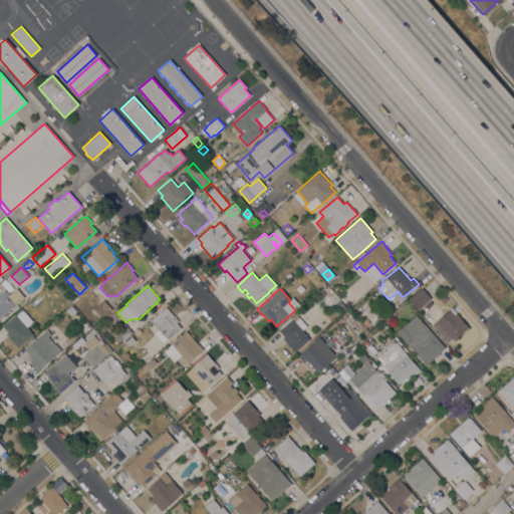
[(419,310),(409,299),(422,288),(431,298),(419,310)]
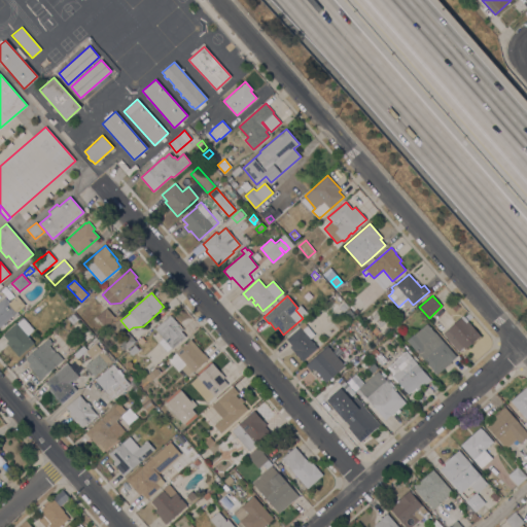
[(0,301),(5,296),(10,303),(15,299),(23,306),(21,308),(23,310),(19,314),(18,312),(0,326),(0,301)]
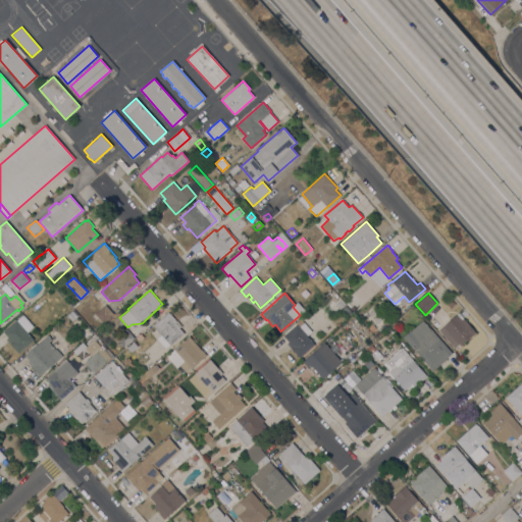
[(342,299),(346,304),(345,305),(340,309),(335,304),(341,300),(342,299)]
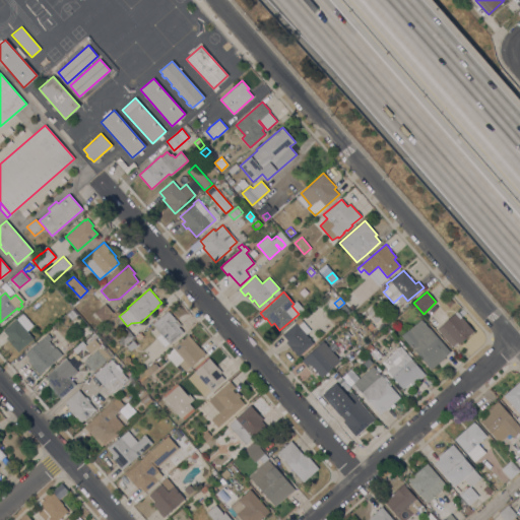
[(103,322),(98,316),(94,318),(91,314),(94,312),(105,304),(113,313),(103,322)]
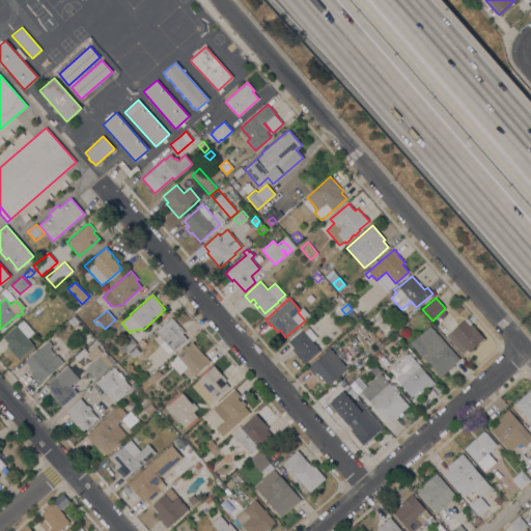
[(345,316),(352,311),(357,317),(352,323),(345,316)]
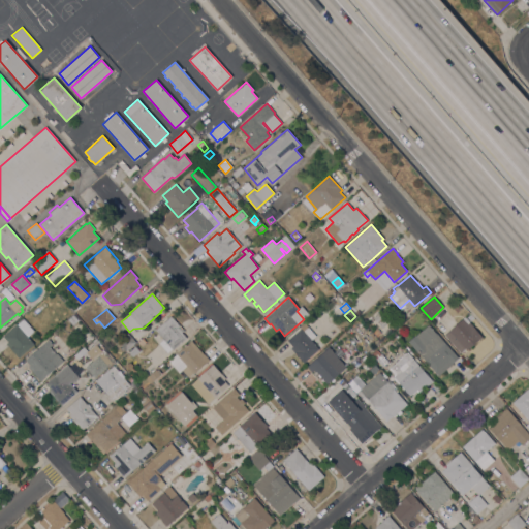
[(79,319),(72,325),(67,319),(73,314),(79,319)]
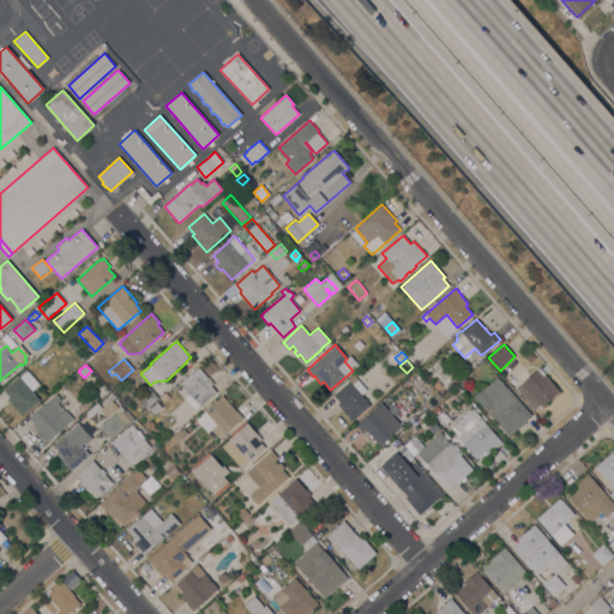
[(198,367),(212,384),(210,385),(216,392),(200,405),(199,405),(194,410),(184,398),(190,393),(180,383),(198,367)]
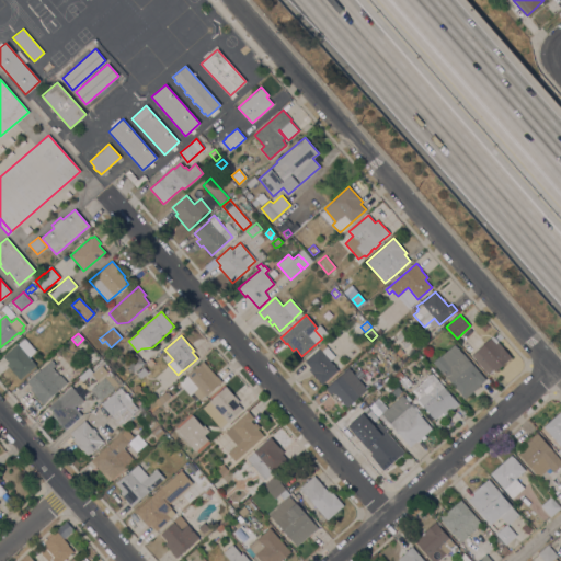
[(511,357),(489,376),(471,355),(493,336),(511,357)]
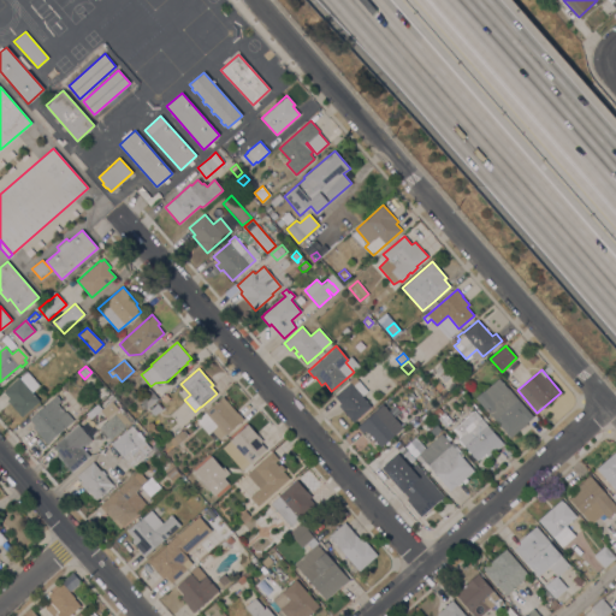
[(22,416),(7,401),(10,398),(4,391),(19,378),(28,371),(40,385),(31,392),(40,401),(22,416)]
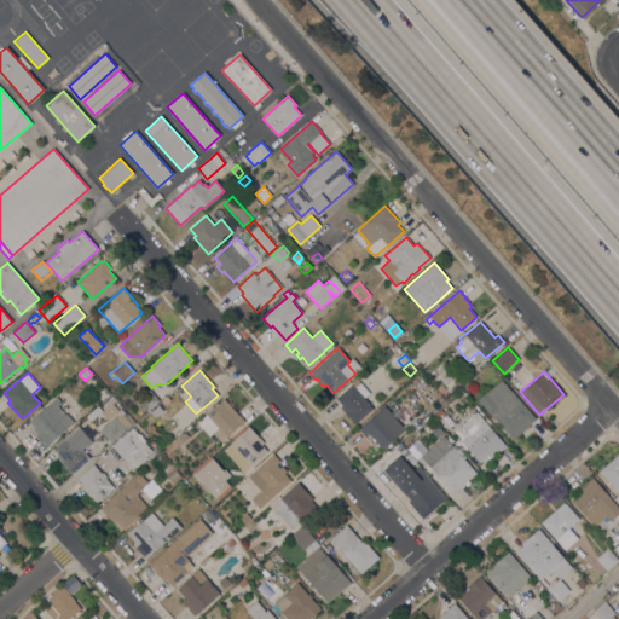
[(354,424),(340,408),(342,405),(336,398),(352,385),(351,383),(357,379),(370,393),(364,398),(372,408),(354,424)]
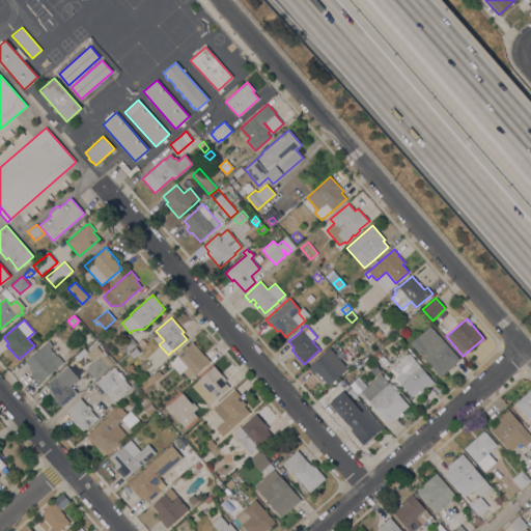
[(459,359),(453,364),(454,365),(440,378),(410,343),(418,335),(419,336),(429,326),(459,359)]
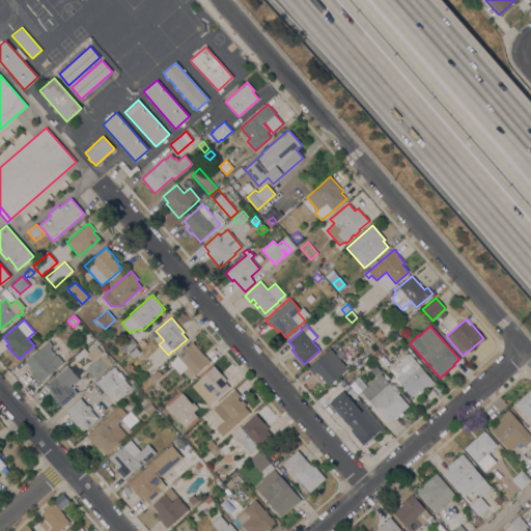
[(379,339),(373,334),(379,330),(383,336),(379,339)]
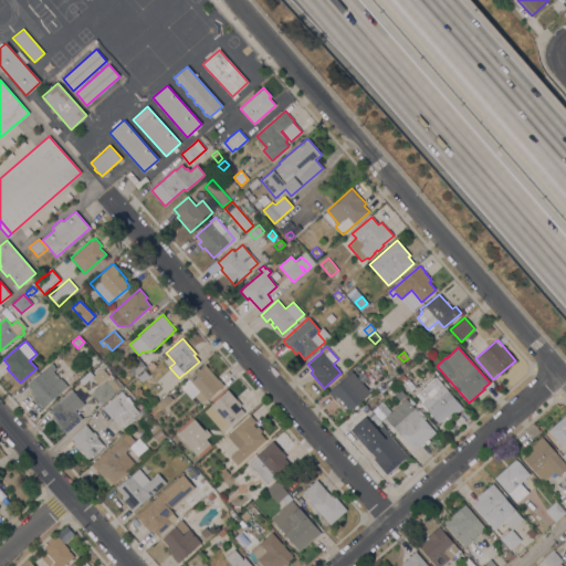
[(135,376),(125,366),(136,356),(146,366),(135,376)]
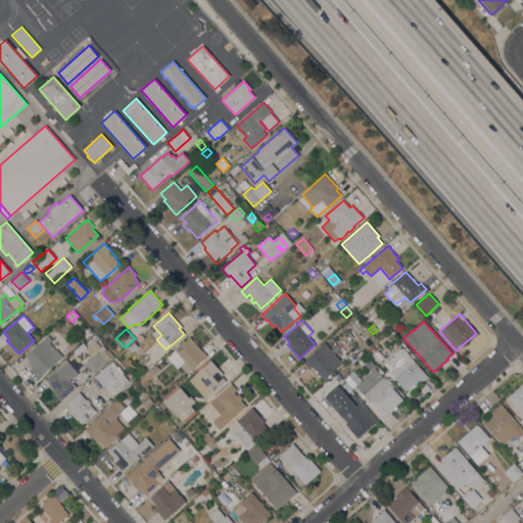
[(47,336),(51,340),(49,342),(55,350),(56,349),(62,357),(58,360),(60,363),(56,366),(55,364),(43,373),(44,374),(40,377),(28,363),(30,361),(25,355),(47,336)]
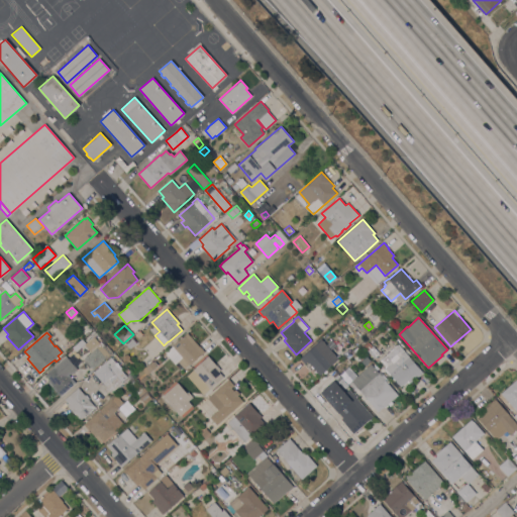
[(199,346),(200,346),(204,351),(189,366),(188,364),(184,368),(178,362),(175,364),(165,352),(173,346),(172,345),(187,332),(199,346)]
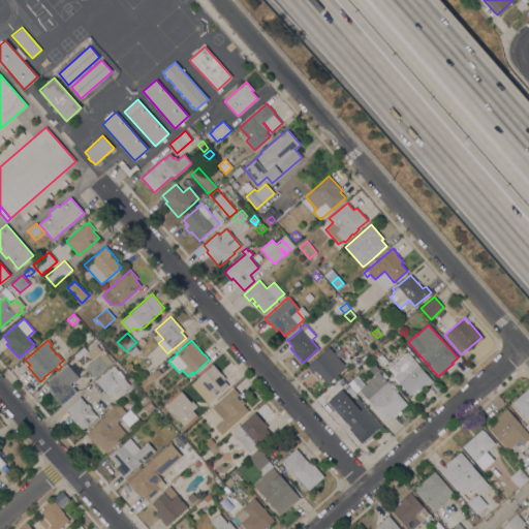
[(95,378),(86,367),(92,361),(86,353),(95,344),(112,363),(95,378)]
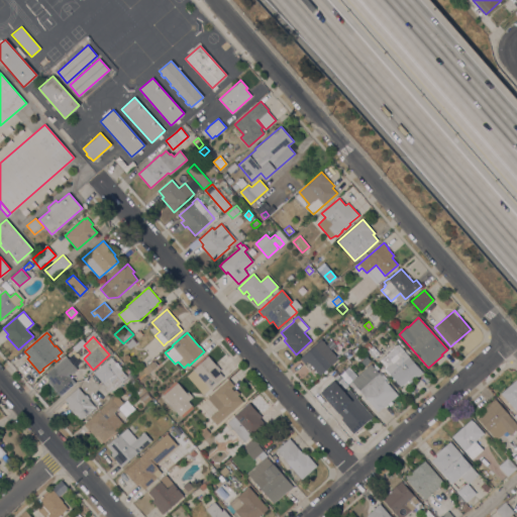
[(132,338),(136,343),(129,349),(125,344),(132,338)]
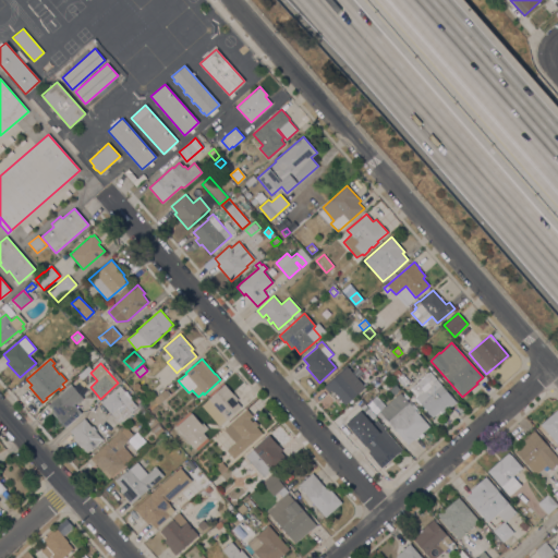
[(324,387),(347,366),(352,372),(356,367),(363,375),(358,379),(365,387),(344,404),(338,398),(337,399),(335,396),(336,395),(332,390),(329,392),(324,387)]
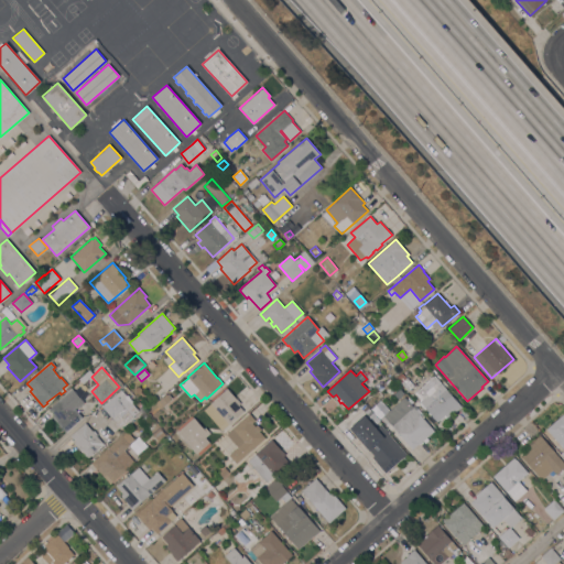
[(413,386),(408,390),(400,382),(401,382),(397,377),(401,372),(405,378),(407,377),(413,386)]
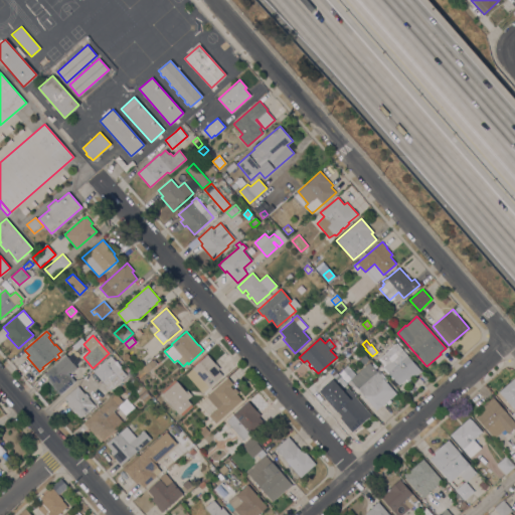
[(397,343),(420,370),(401,387),(396,381),(395,382),(394,380),(393,378),(392,379),(390,377),(391,376),(388,373),(387,373),(382,368),(383,367),(384,365),(379,360),(381,359),(380,358),(397,343)]
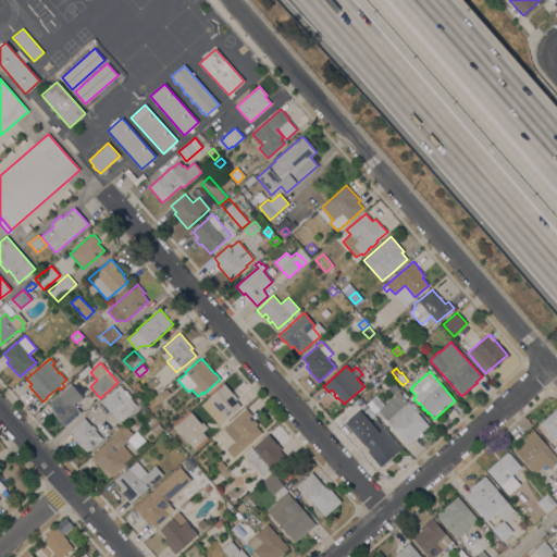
[(237,398),(235,400),(240,406),(219,425),(201,405),(208,398),(208,397),(224,383),(237,398)]
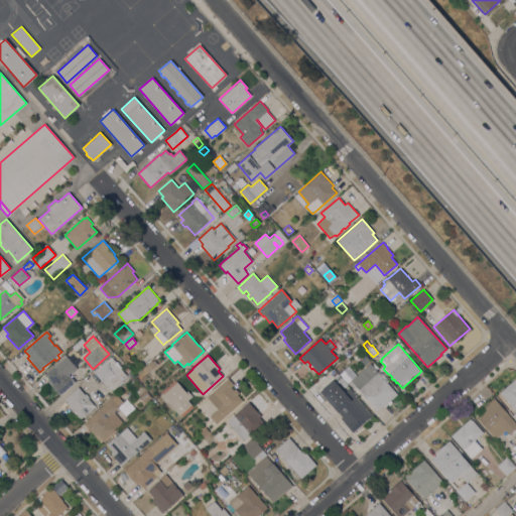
[(111,391),(103,382),(103,383),(93,372),(111,356),(120,367),(119,368),(126,376),(121,380),(122,382),(111,391)]
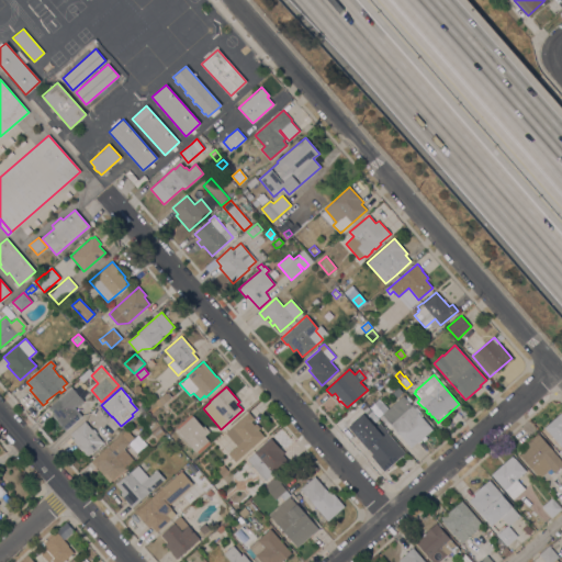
[(65,430),(53,415),(54,414),(48,407),(64,394),(64,395),(71,389),(81,401),(75,407),(82,416),(65,430)]
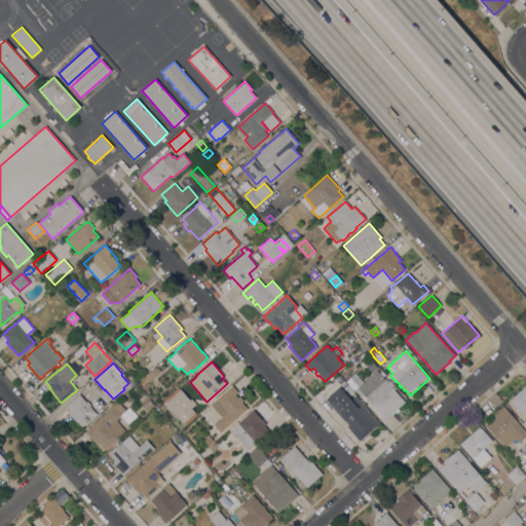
[(155,368),(159,373),(152,379),(148,374),(155,368)]
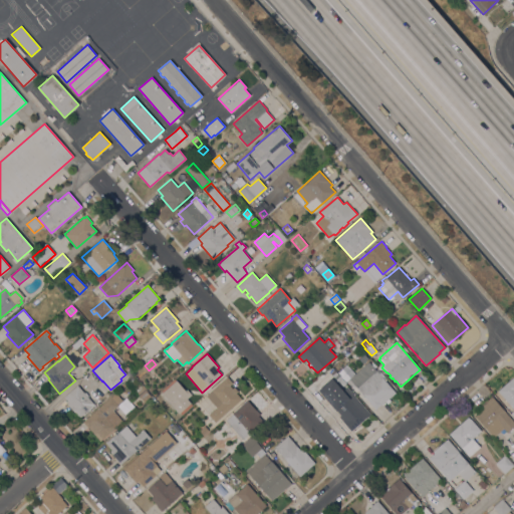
[(348,379),(368,361),(378,373),(380,372),(383,375),(381,377),(396,393),(381,405),(380,404),(375,409),(356,388),(348,379)]
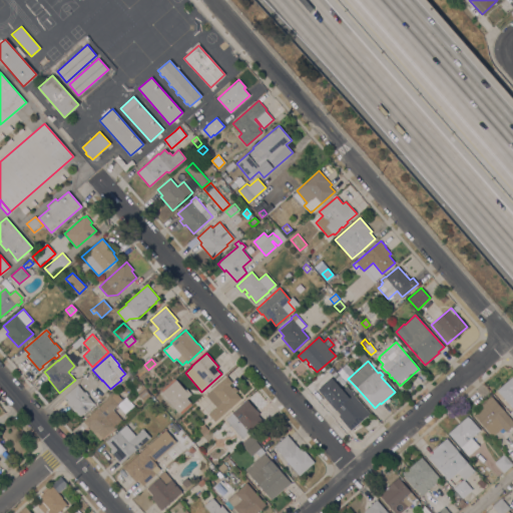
[(338,372),(345,366),(353,374),(345,381),(338,372)]
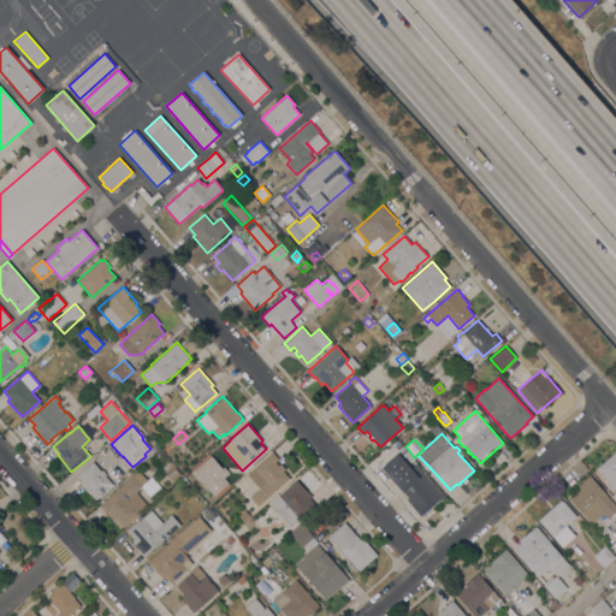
[(258,505),(249,497),(260,489),(248,474),(254,468),(272,451),(278,458),(276,462),(278,466),(280,463),(285,469),(283,471),(289,478),(258,505)]
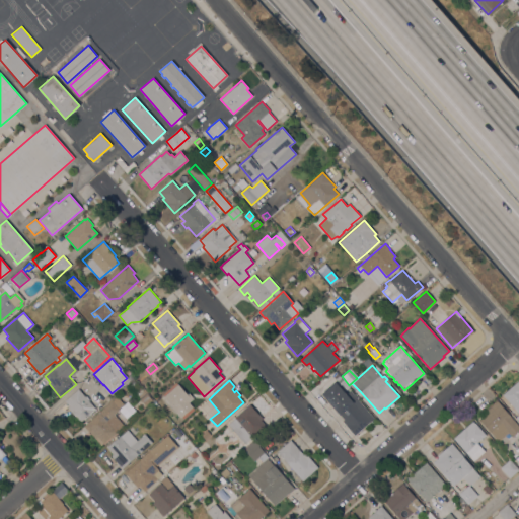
[(518,422),(515,418),(518,414),(503,394),(517,381),(518,383),(518,422)]
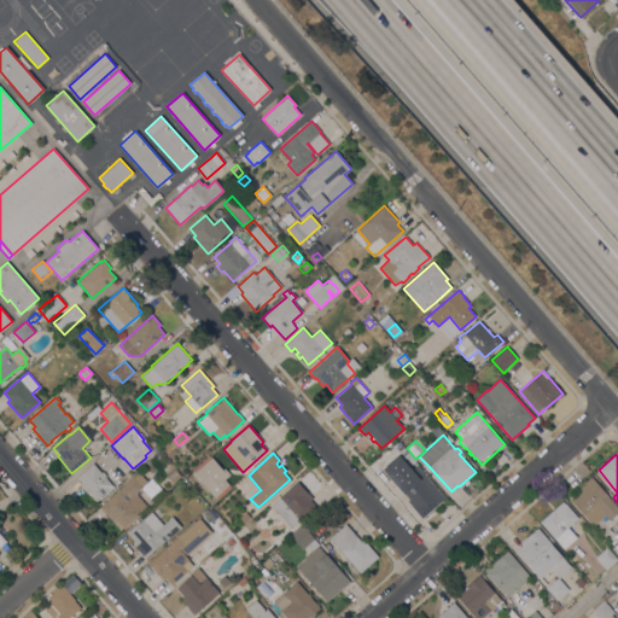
[(415,465),(445,497),(423,518),(407,501),(409,500),(383,470),(400,455),(410,468),(415,465)]
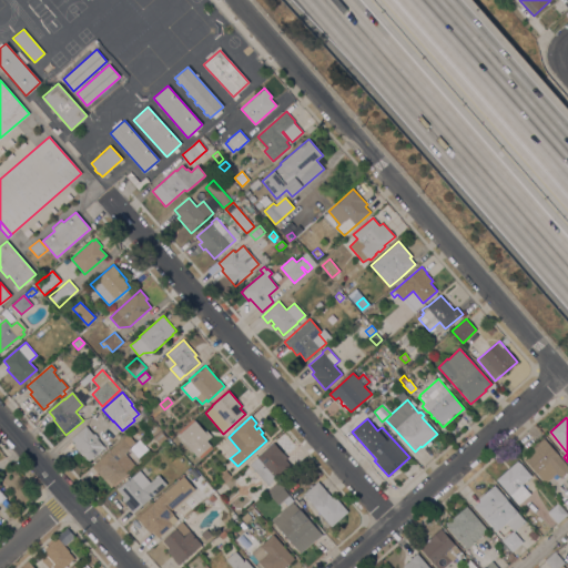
[(93,435),(95,434),(98,437),(97,438),(104,447),(88,462),(74,446),(77,444),(71,438),(85,426),(93,435)]
